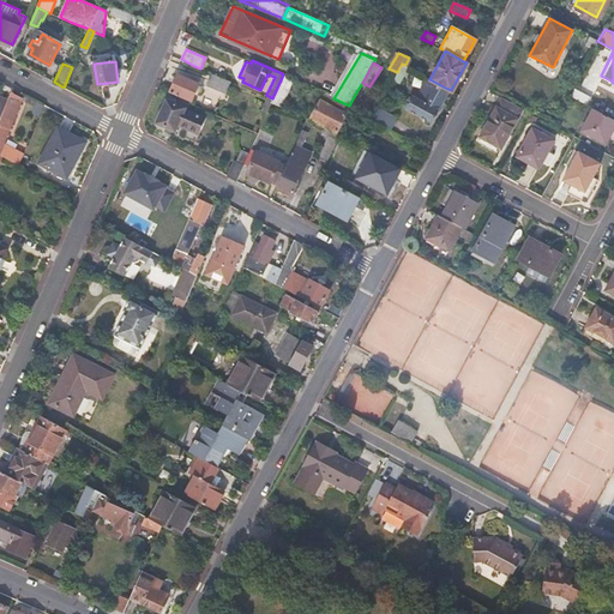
[(408,67),(402,64),(397,72),(393,79),(398,83),(408,67)]
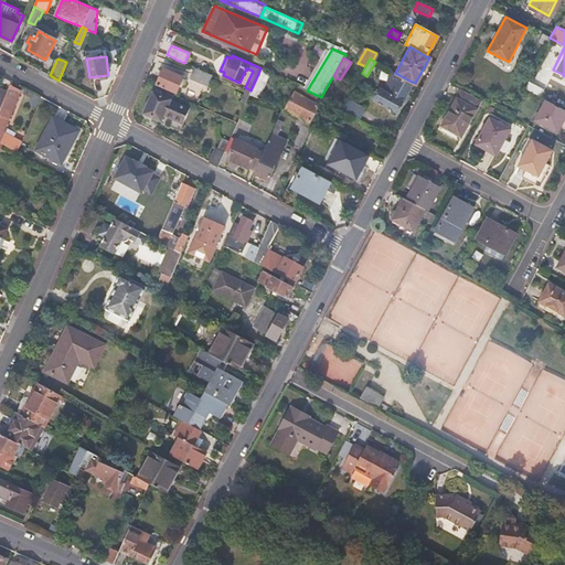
[(177,92),(183,76),(164,67),(158,83),(177,92)]
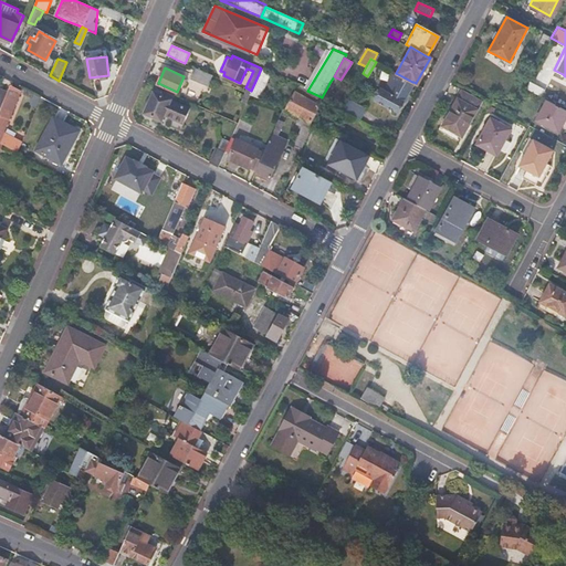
[(210,75),(194,67),(189,79),(205,85),(210,75)]
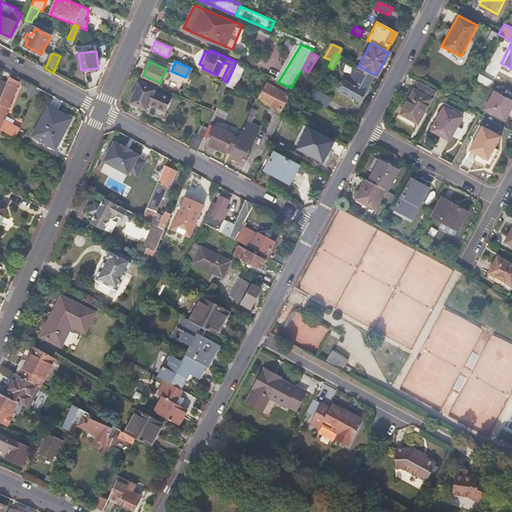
[(226,84),(233,87),(243,65),(236,62),(227,82),(226,84)]
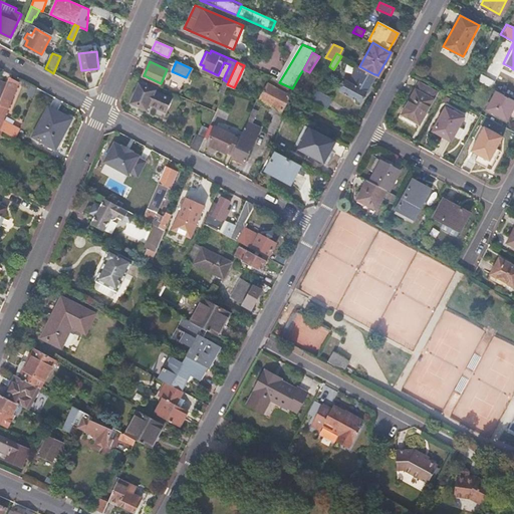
[(375,74),(374,74),(359,66),(355,63),(353,68),(354,69),(348,79),(346,78),(345,80),(340,89),(360,100),(375,74)]
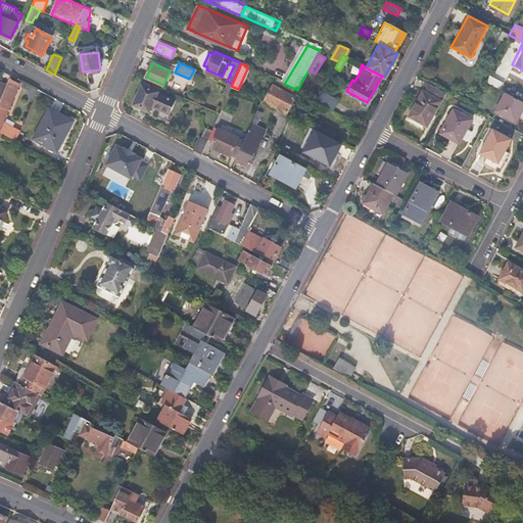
[(308,70),(304,77),(311,81),(315,74),(308,70)]
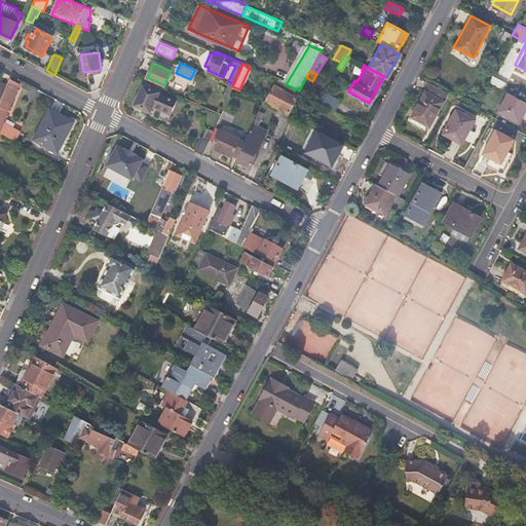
[(286,84),(276,80),(267,101),(288,110),(297,89),(286,84)]
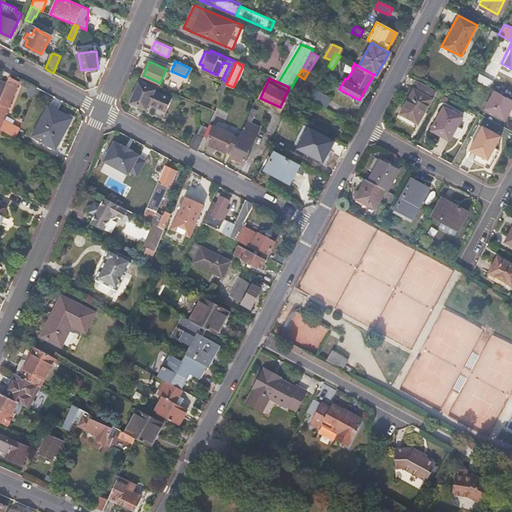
[(17,83),(8,79),(8,81),(1,98),(0,100),(0,124),(2,125),(17,83)]
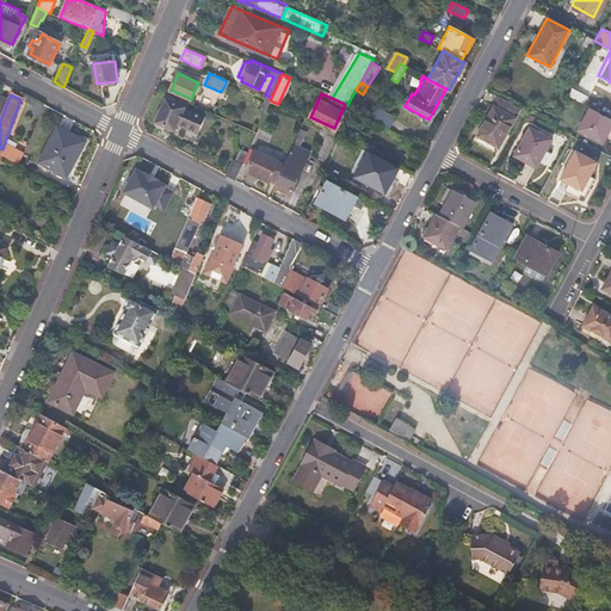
[(347,105),(363,113),(369,103),(353,94),(347,105)]
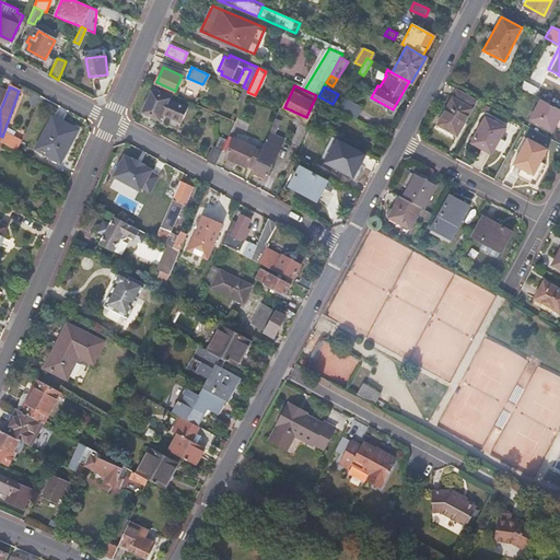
[(478,100),(458,89),(435,130),(455,141),(478,100)]
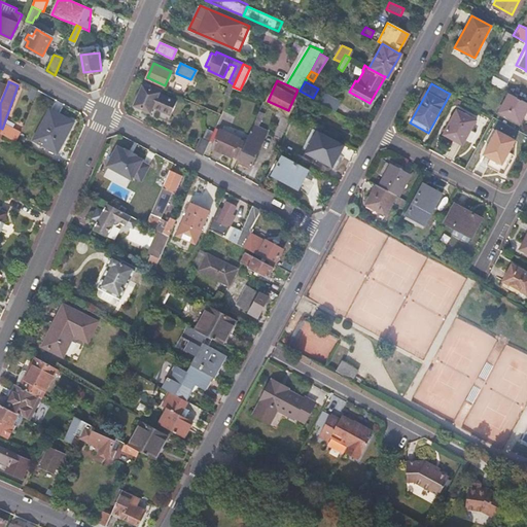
[(171,113),(177,100),(144,85),(136,104),(151,111),(154,106),(171,113)]
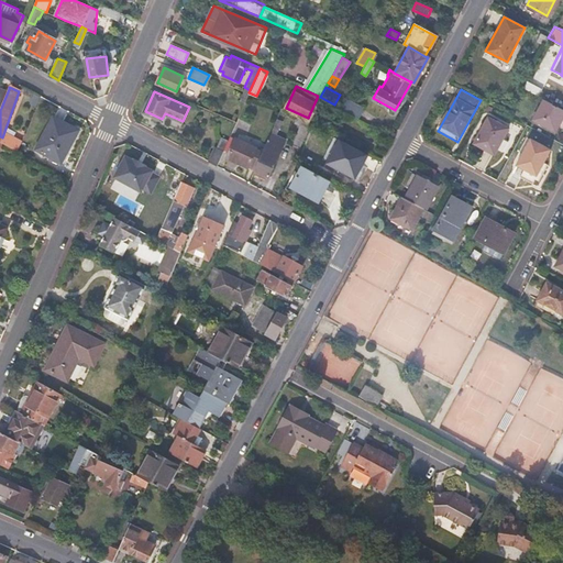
[(345,98),(341,108),(357,118),(363,108),(345,98)]
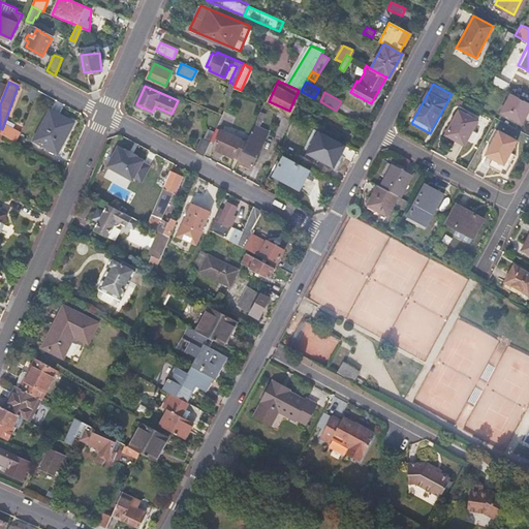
[(528,116),(528,101),(511,92),(501,112),(522,123),(526,115),(528,116)]
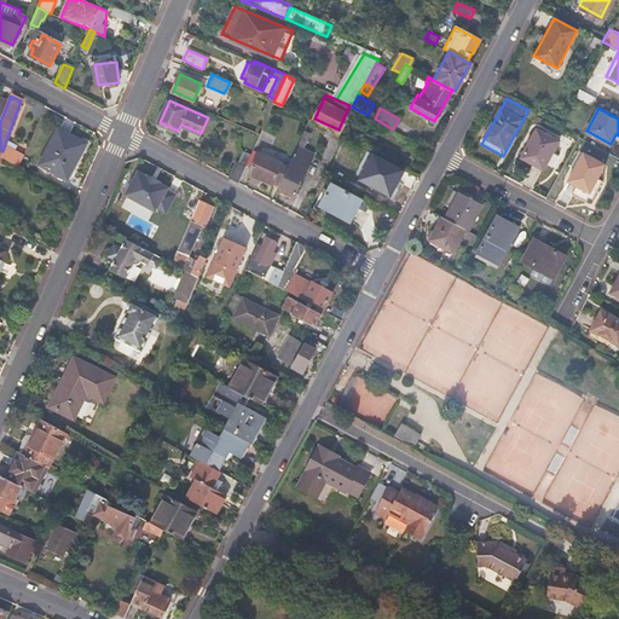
[(67,179),(86,143),(59,128),(39,165),(67,179)]
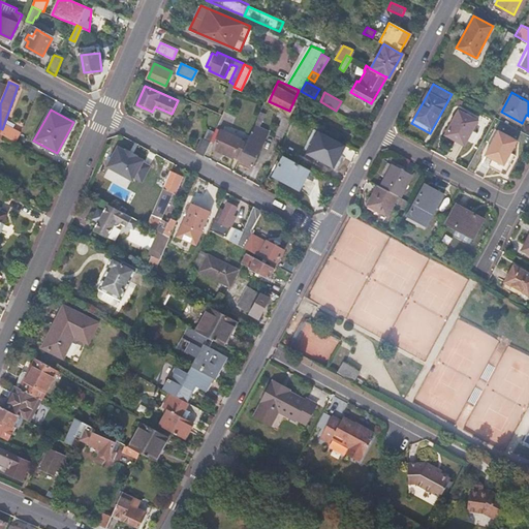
[(277,134),(283,137),(292,116),(281,110),(278,116),(284,118),(277,134)]
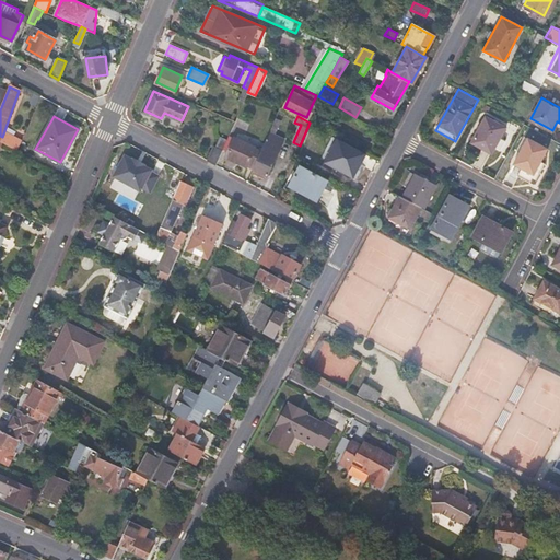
[(491,153),(504,126),(485,116),(471,142),(491,153)]
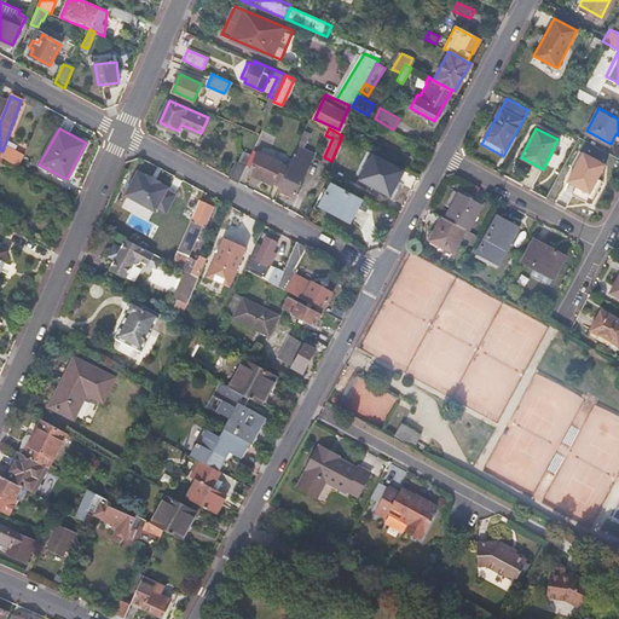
[(250,155),(248,158),(254,162),(259,151),(262,152),(266,144),(256,139),(250,155)]
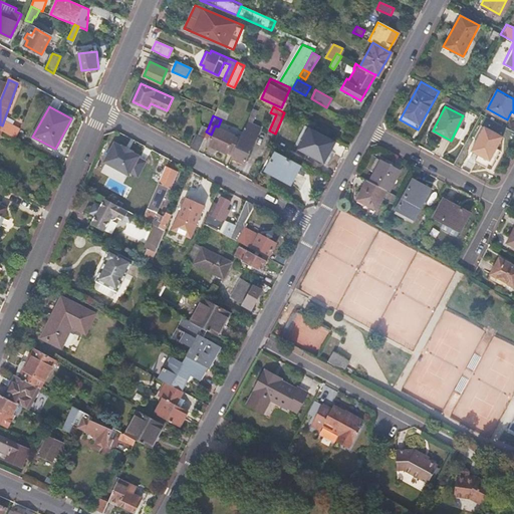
[(239,138),(232,155),(245,161),(261,126),(247,120),(239,138)]
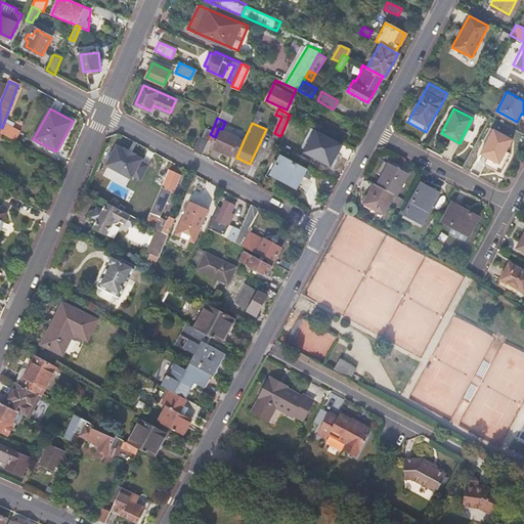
[(323,162),(336,139),(311,127),(305,138),(311,140),(304,153),(323,162)]
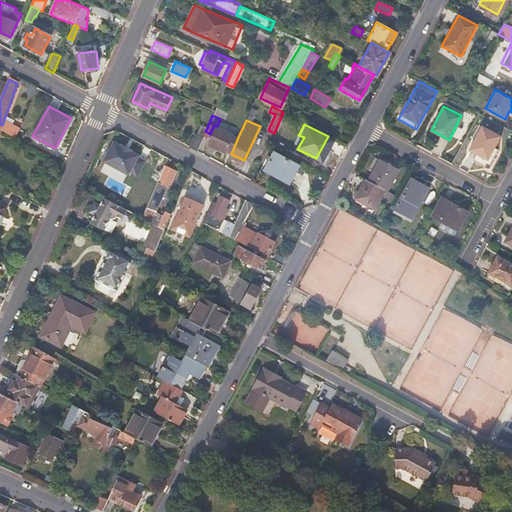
[(206,143),(226,152),(234,135),(234,134),(217,126),(214,125),(210,134),(206,143)]
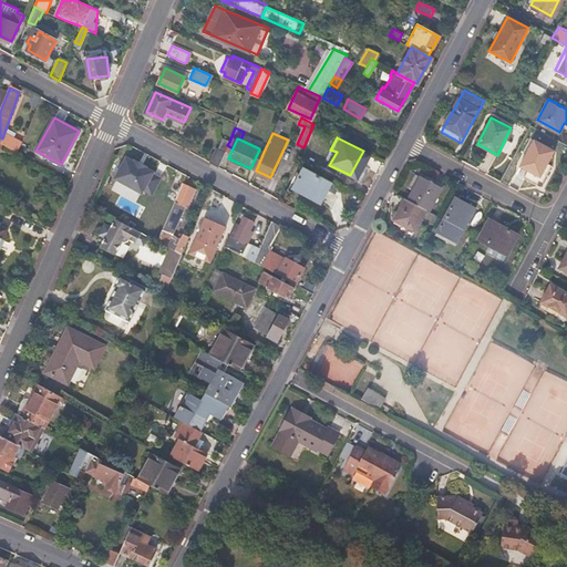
[(547,163),(553,150),(534,138),(519,165),(526,168),(523,176),(539,185),(550,165),(547,163)]
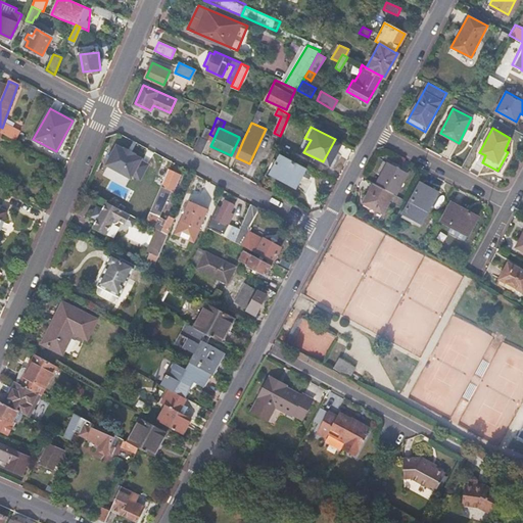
[(193,148),(201,153),(209,134),(211,131),(205,129),(201,137),(198,136),(193,148)]
